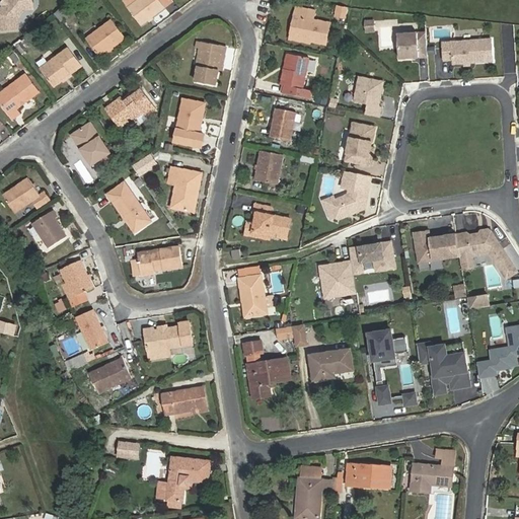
[(8,0),(0,11),(0,30),(0,31),(17,30),(18,28),(17,19),(25,9),(25,4),(26,1),(31,1),(30,0),(8,0)]
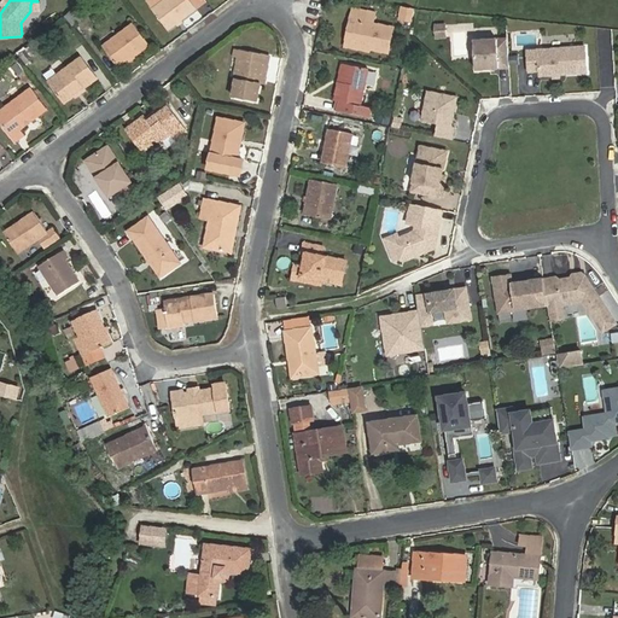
[(164,0),(152,9),(168,30),(197,9),(190,0),(164,0)]
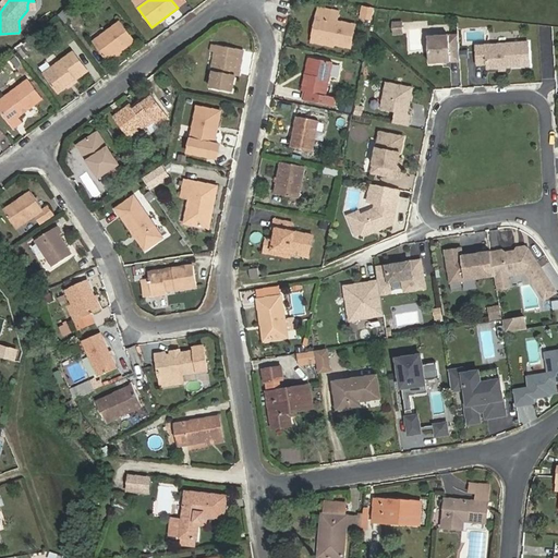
[(374,9),(363,7),(362,15),(372,17),(374,9)]
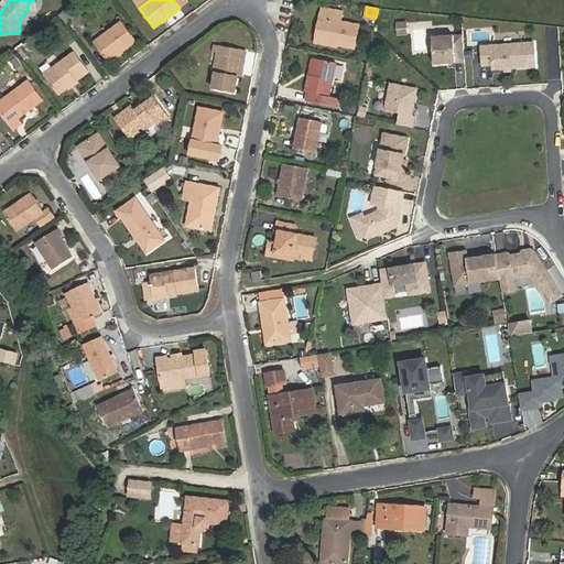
[(322,8),(321,18),(326,19),(321,42),(355,49),(359,25),(340,21),(343,12),(322,8)]
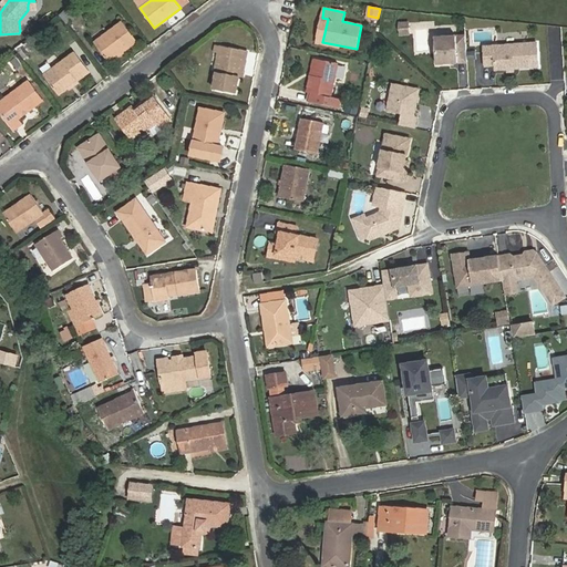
[(69,9),(61,14),(66,23),(75,17),(69,9)]
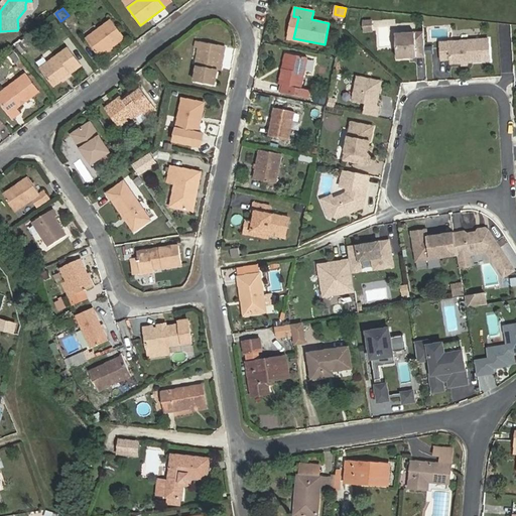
[(112,19),(86,38),(100,56),(125,37),(112,19)]
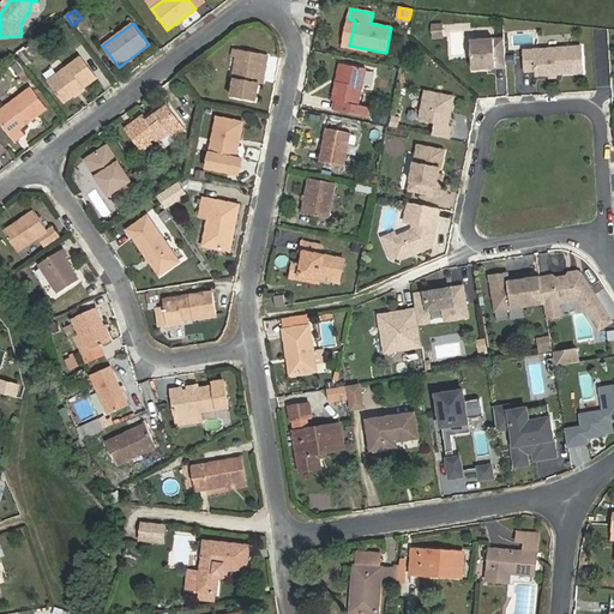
[(443,26),(434,26),(435,38),(444,38),(443,26)]
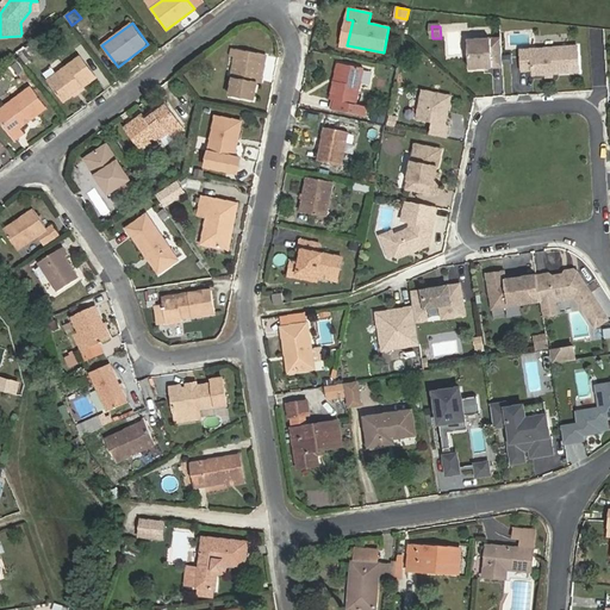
[(503,41),(470,42),(472,70),(504,68),(503,41)]
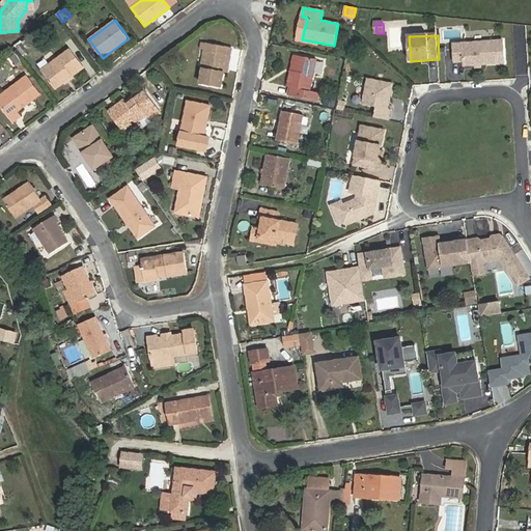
[(504,40),(454,45),(456,63),(466,62),(466,66),(505,63),(504,40)]
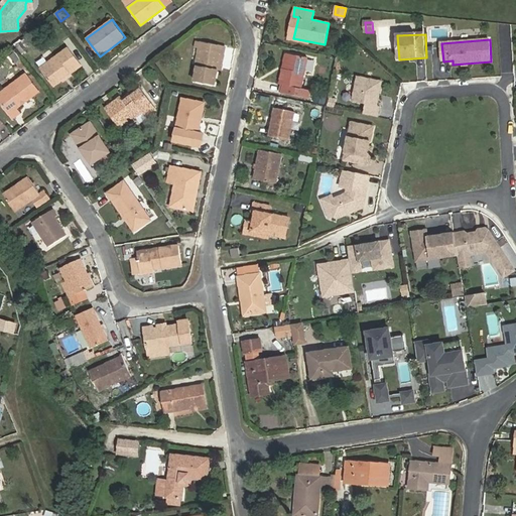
[(225,45),(202,41),(195,81),(216,85),(221,52),(224,53),(225,45)]
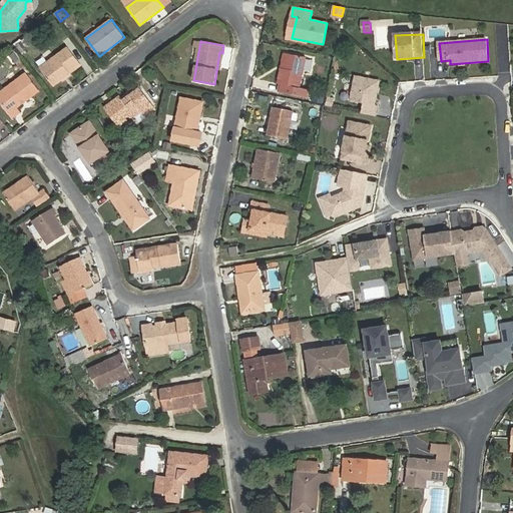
[(68,47),(40,68),(52,84),(80,63),(68,47)]
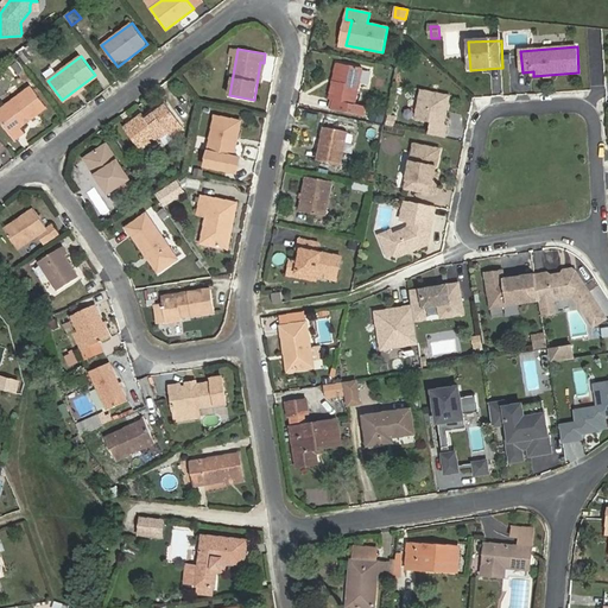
[(334,100),(331,109),(365,115),(366,106),(355,103),(362,68),(340,63),(336,81),(333,81),(330,99),(334,100)]
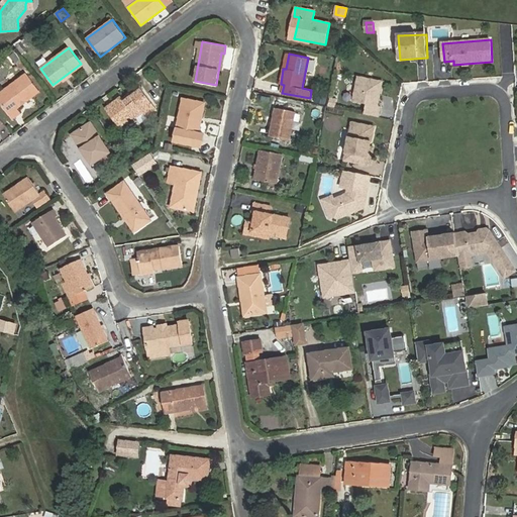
[(16,109),(39,92),(25,74),(0,93),(0,101),(13,118),(19,113),(16,109)]
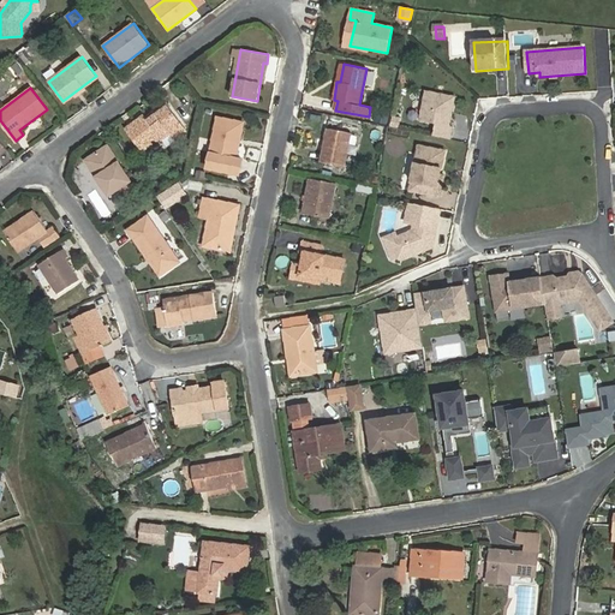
[(455,97),(427,91),(421,121),(437,124),(435,136),(452,139),(454,127),(451,126),(455,97)]
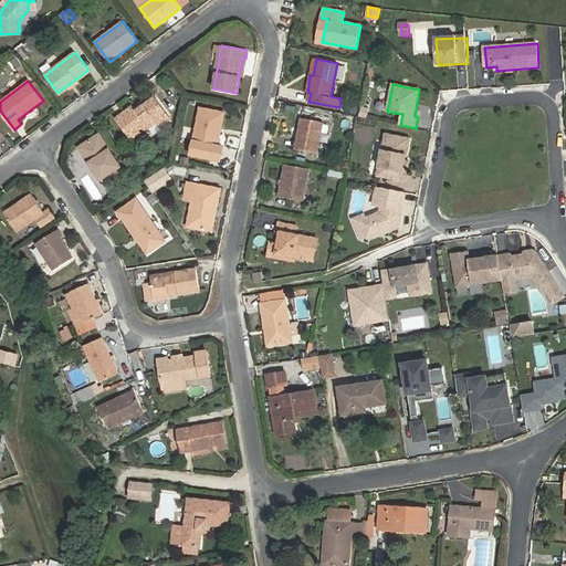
[(132,106),(115,118),(130,139),(155,122),(159,127),(171,117),(155,97),(136,112),(132,106)]
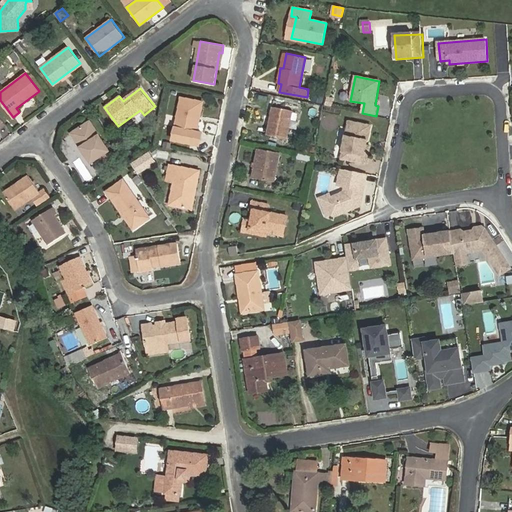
[(181,98),(173,139),(194,144),(203,102),(181,98)]
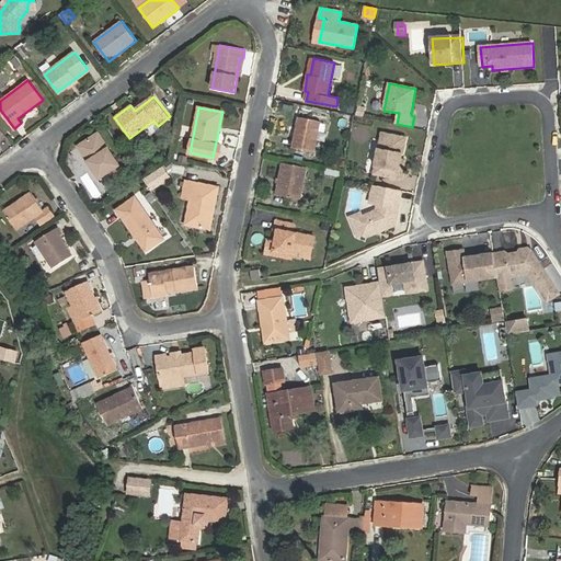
[(298,116),(293,148),(313,152),(320,121),(298,116)]
